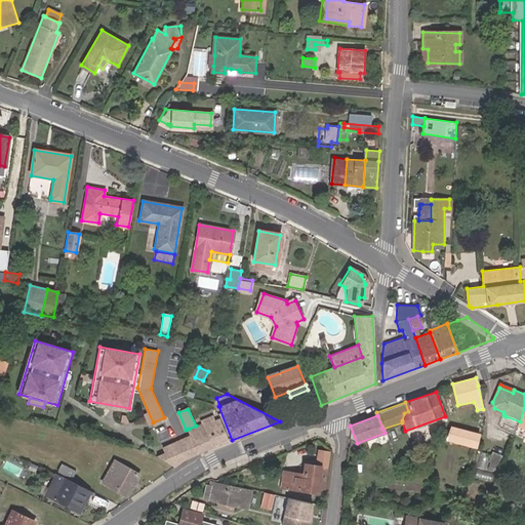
[(201,423),(212,448),(229,442),(218,419),(213,420),(211,416),(200,420),(201,423)]
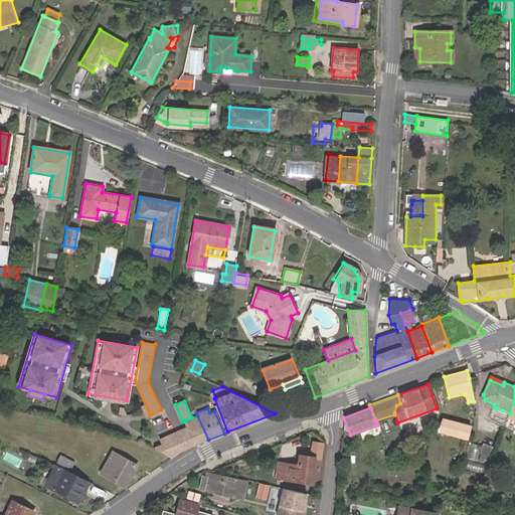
[(505,424),(508,417),(510,413),(496,408),(490,421),(504,426),(505,424)]
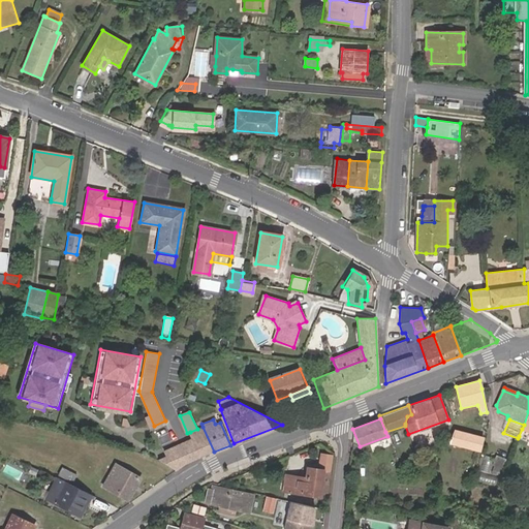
[(436,426),(411,434),(414,442),(439,434),(436,426)]
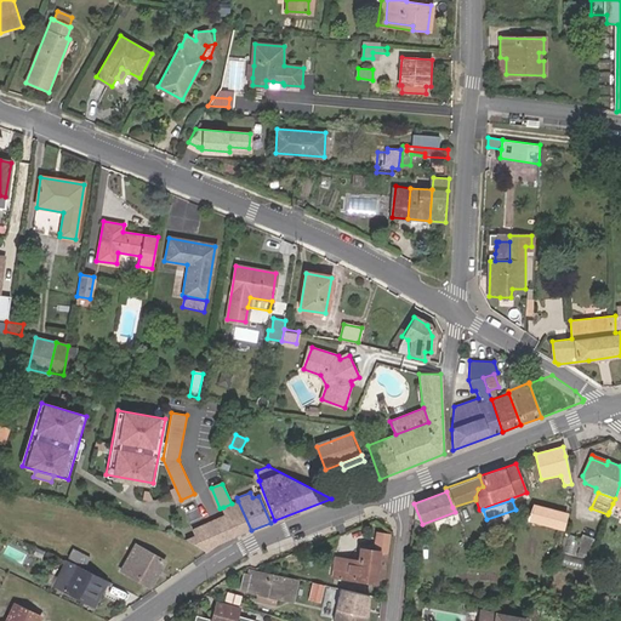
[(251,530),(238,501),(232,503),(223,507),(227,516),(194,529),(197,535),(187,540),(191,541),(205,552),(216,545),(251,530)]
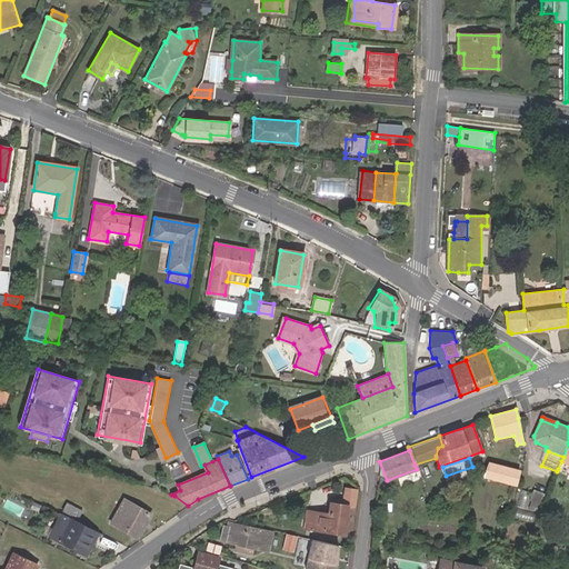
[(568,463),(561,461),(558,469),(568,473),(568,463)]
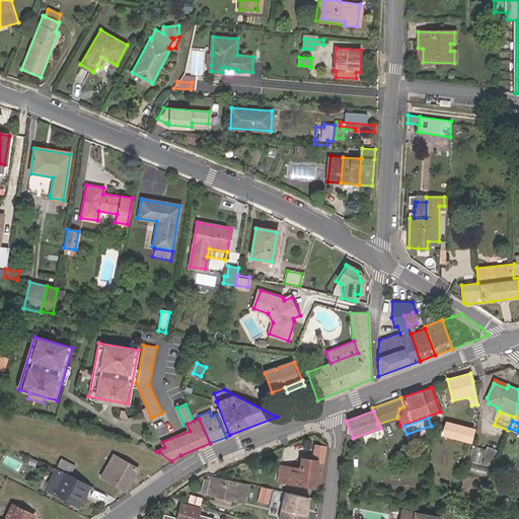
[(469,442),(472,429),(446,423),(442,435),(469,442)]
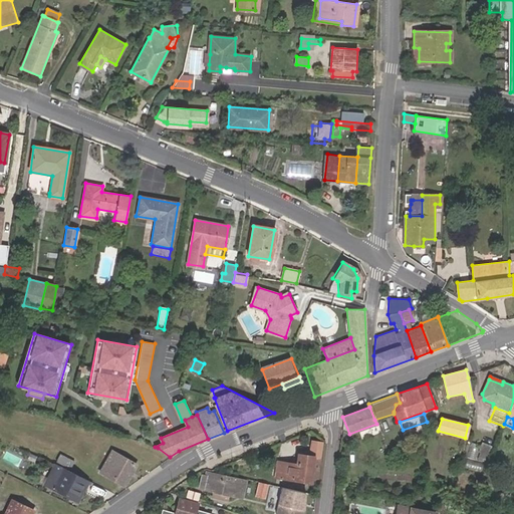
[(489,457),(492,447),(482,444),(479,453),(489,457)]
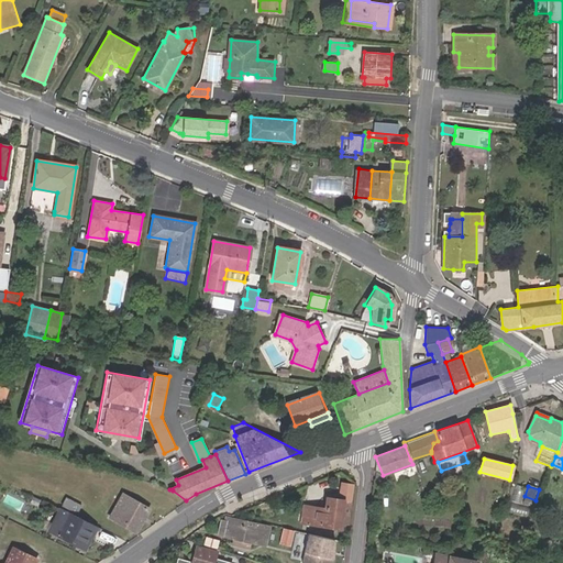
[(136,531),(150,508),(123,494),(110,517),(136,531)]
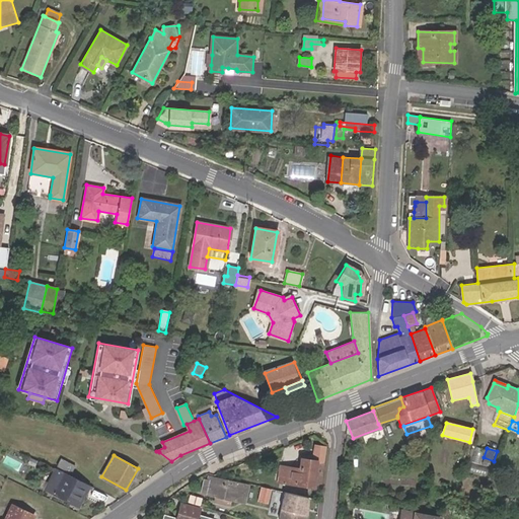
[(61,458),(57,465),(71,472),(75,465),(61,458)]
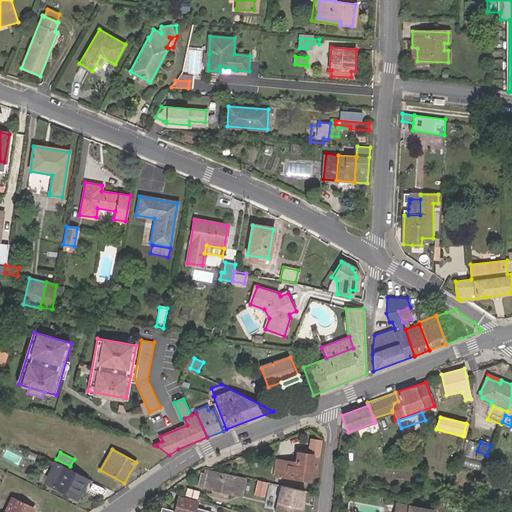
[(312,459),(313,455),(297,452),(295,463),(276,460),(275,474),(314,480),(318,460),(312,459)]
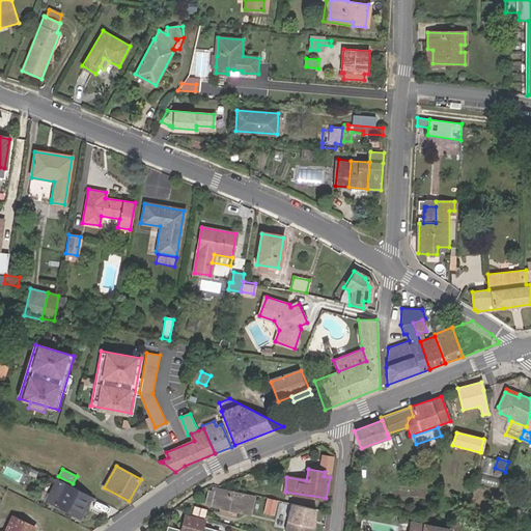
[(498,485),(499,478),(483,474),(481,481),(498,485)]
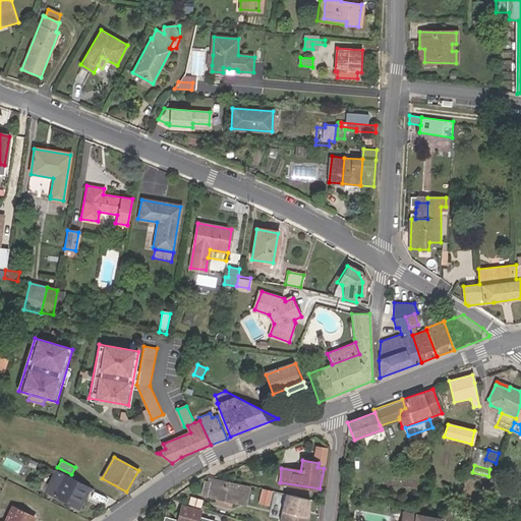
[(55,471),(45,490),(78,508),(89,488),(55,471)]
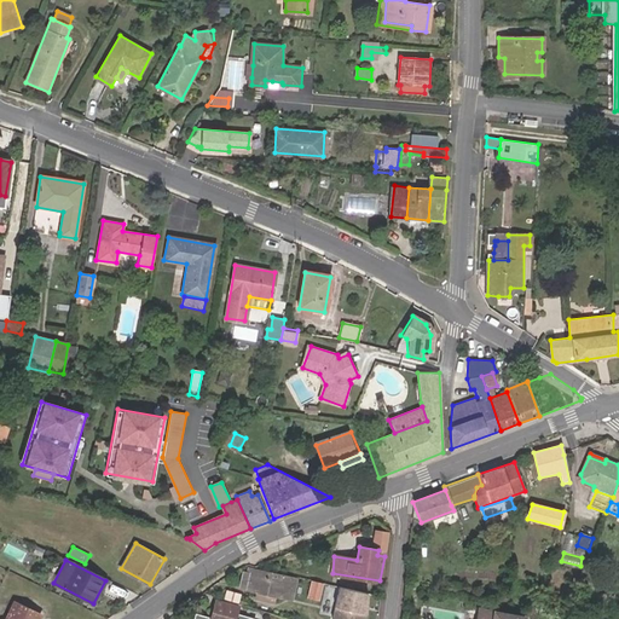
[(291,599),(296,578),(252,567),(248,567),(248,572),(250,573),(248,589),(291,599)]
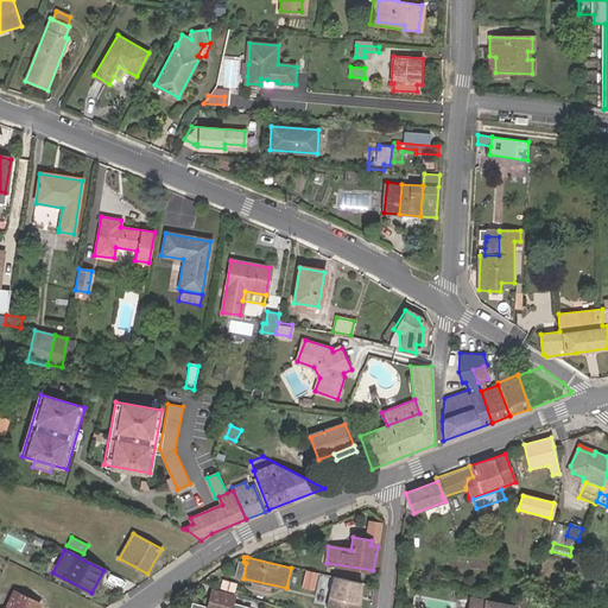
[(244,578),(246,563),(242,562),(240,561),(236,577),(244,578)]
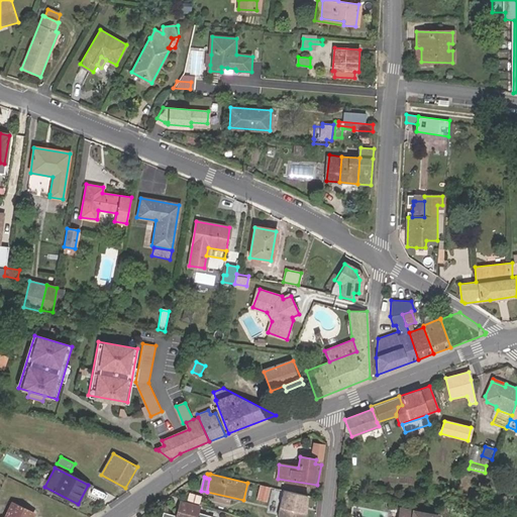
[(270,487),(262,486),(257,499),(267,501),(270,487)]
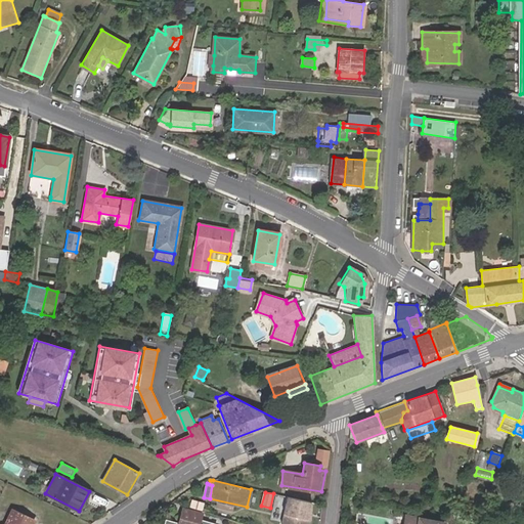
[(308,523),(311,501),(287,496),(280,523),(281,523),(308,523)]
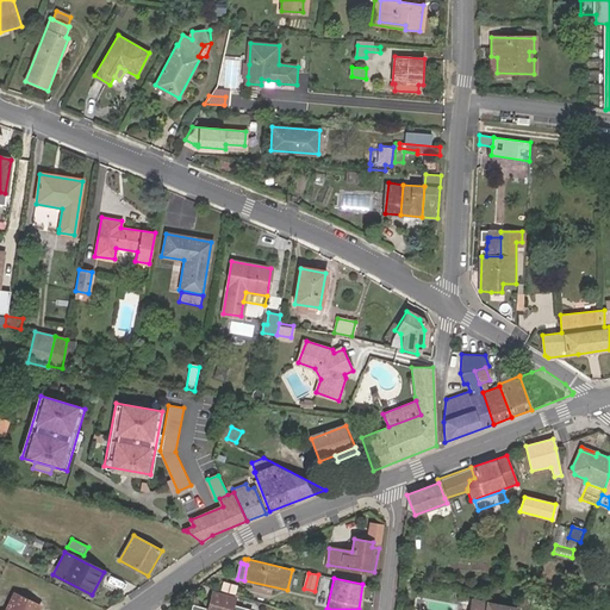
[(234,595),(236,586),(224,583),(222,591),(234,595)]
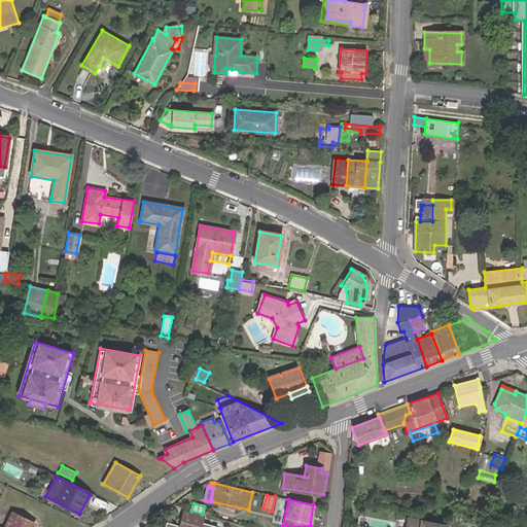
[(214,526),(202,524),(204,517),(182,511),(179,526),(176,526),(167,524),(166,526),(214,526)]
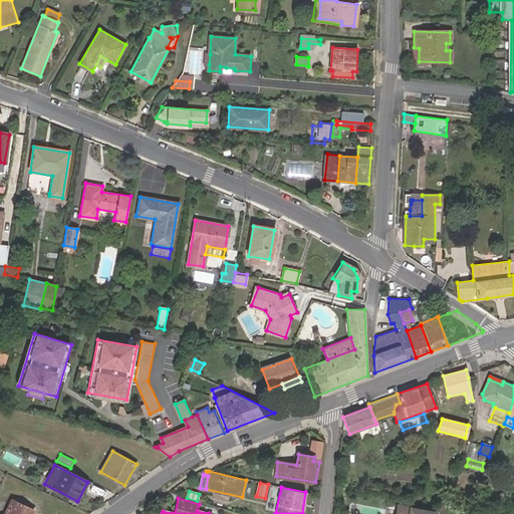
[(31,513),(33,511),(12,500),(4,513),(31,513)]
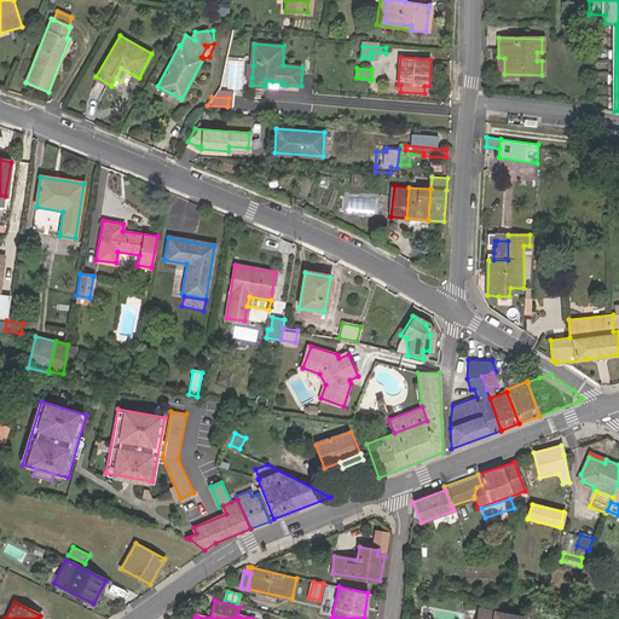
[(524,618),(525,615),(478,608),(475,618),(524,618)]
